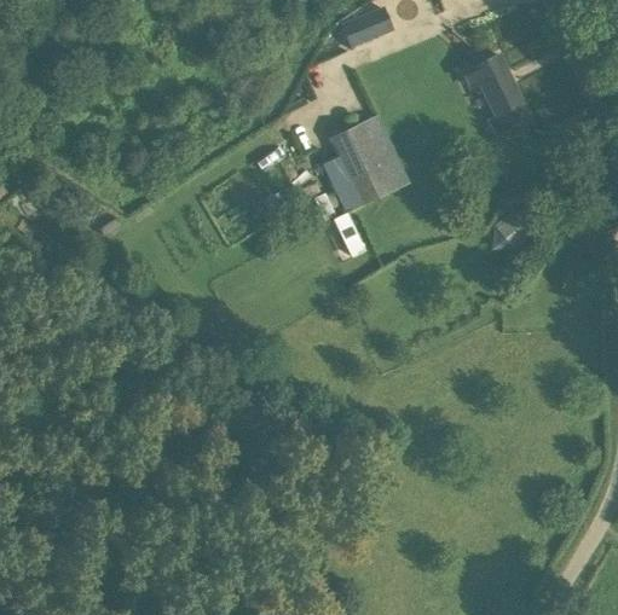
[(344,23),(352,44),(386,29),(385,24),(391,22),(383,6),(344,23)]
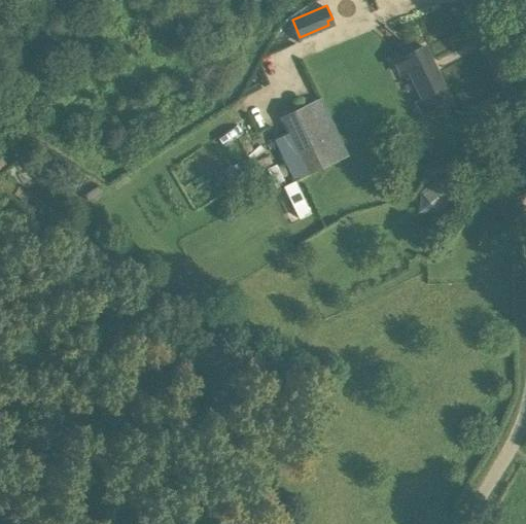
[(446,86),(425,45),(395,60),(401,73),(409,69),(422,96),(415,100),(422,114),(446,102),(440,90),(446,86)]
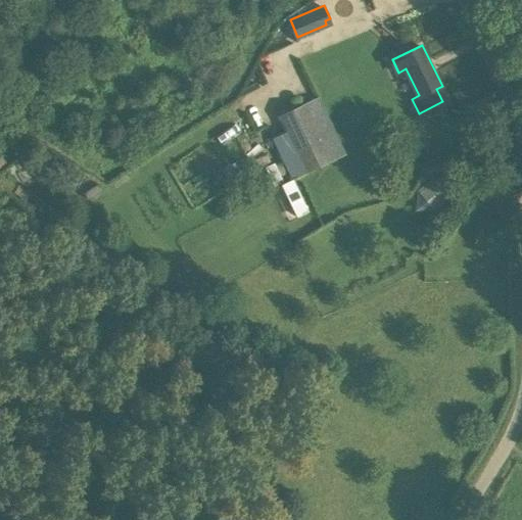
[(306,174),(348,154),(321,96),(280,115),(306,174)]
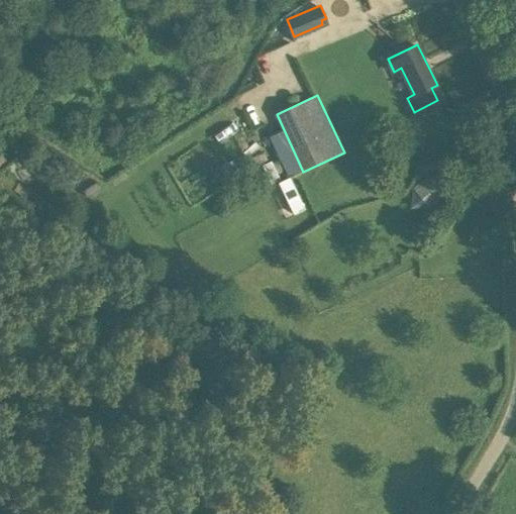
[(273,183),(281,179),(278,173),(273,163),(272,160),(263,164),(273,183)]
